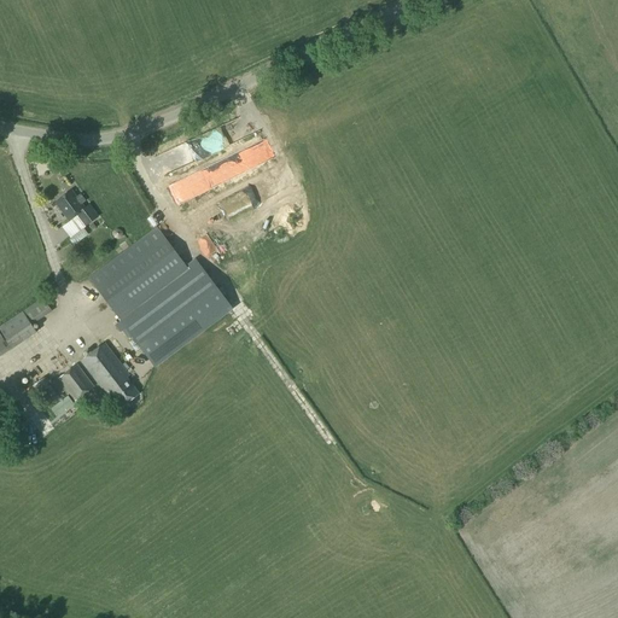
[(70,192),(56,203),(70,221),(77,215),(86,226),(98,217),(88,207),(85,209),(81,205),(85,202),(80,196),(76,198),(70,192)]
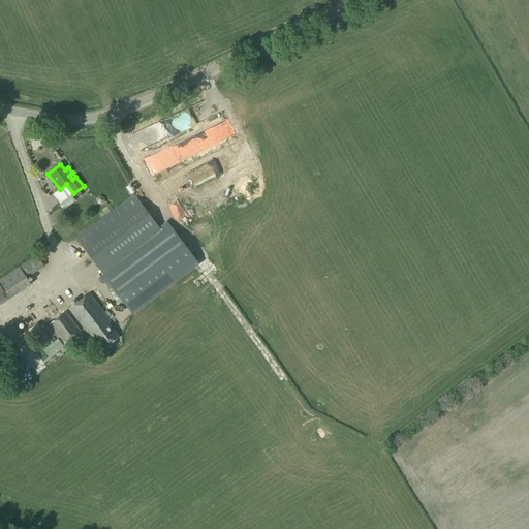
[(133,194),(75,238),(107,282),(165,238),(133,194)]
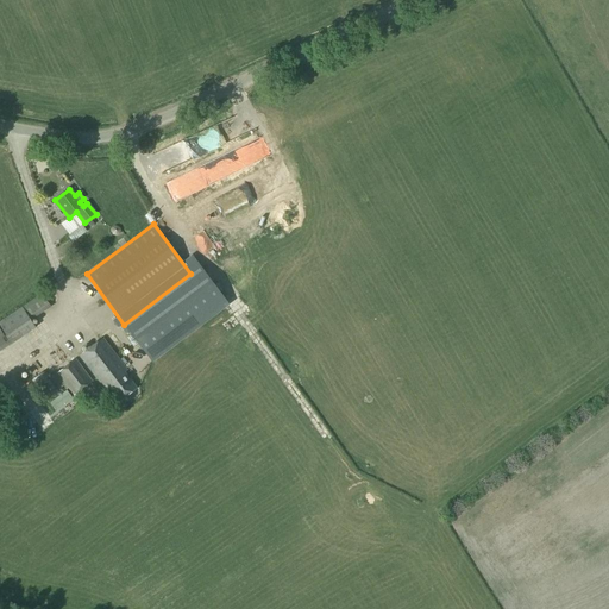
[(81,225),(70,234),(67,237),(71,243),(86,232),(81,225)]
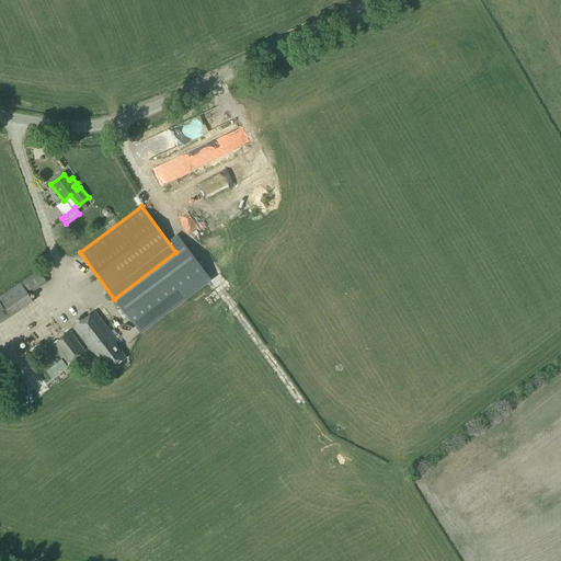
[(30,298),(27,295),(47,284),(38,271),(20,283),(20,282),(0,295),(0,323),(9,318),(7,313),(30,298)]
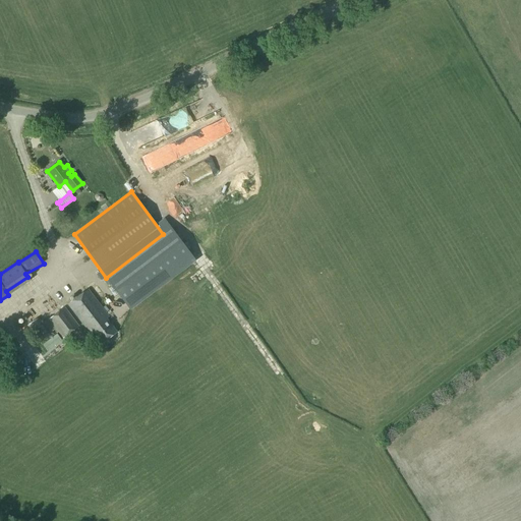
[(88,290),(68,305),(89,332),(91,330),(102,344),(116,332),(106,319),(109,316),(88,290)]
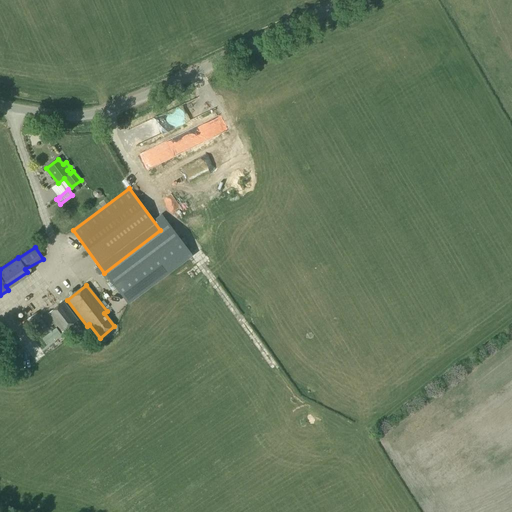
[(63,302),(47,314),(62,333),(78,321),(63,302)]
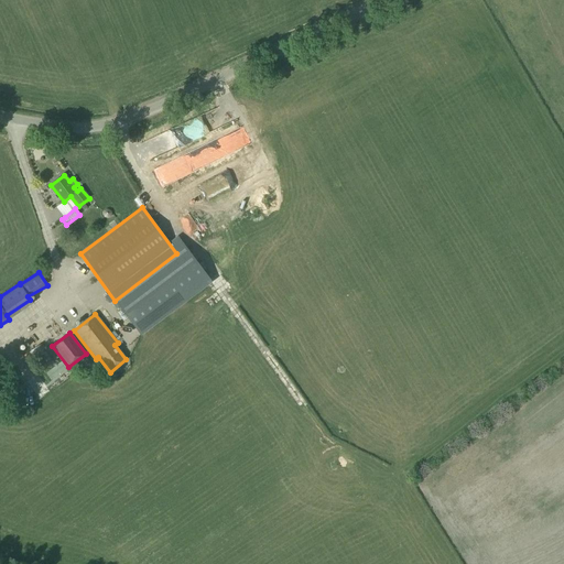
[(42,344),(29,354),(42,371),(55,362),(42,344)]
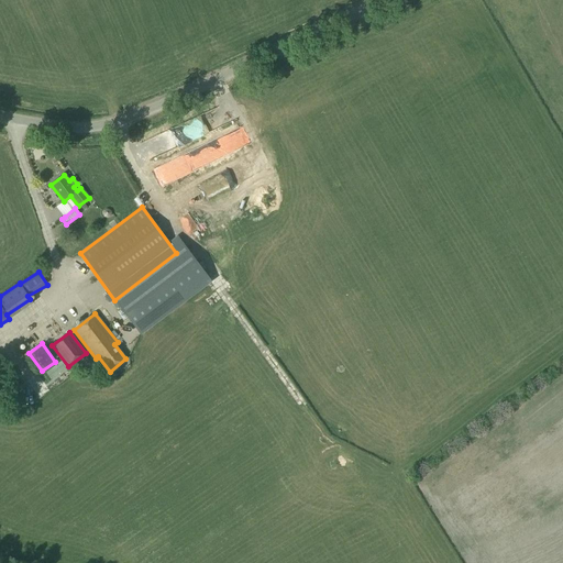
[(29,367),(15,376),(29,397),(43,388),(29,367)]
